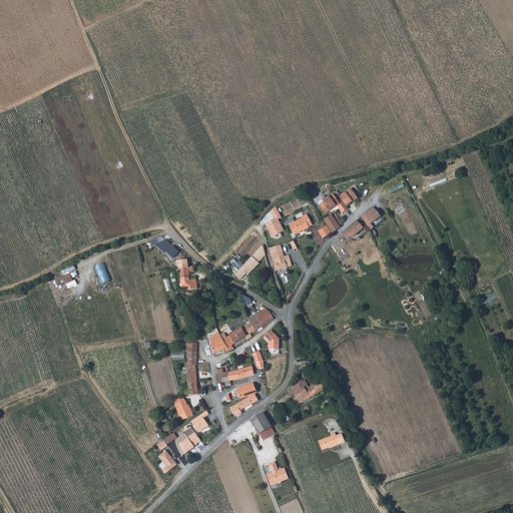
[(355,189),(342,197),(343,199),(348,206),(360,197),(355,189)]
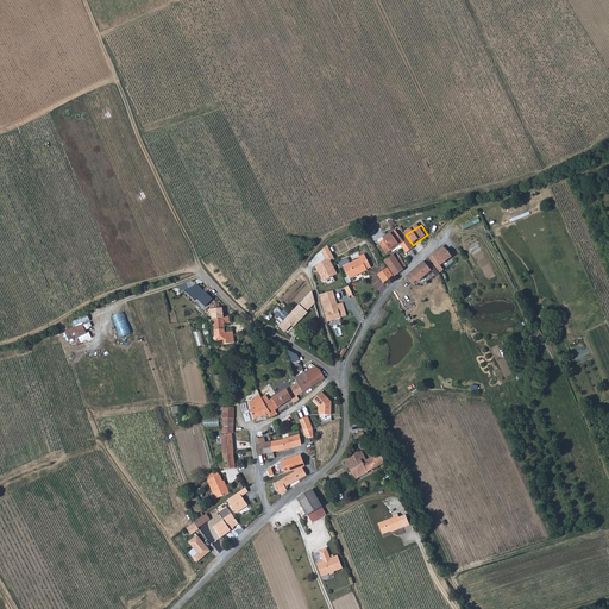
[(397,230),(384,238),(387,240),(382,244),(388,253),(402,245),(408,253),(415,249),(413,245),(407,237),(403,239),(397,230)]
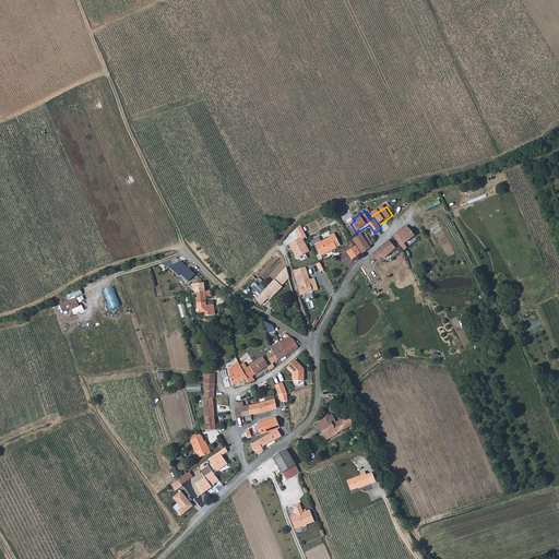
[(302,226),(296,230),(300,239),(290,245),(298,260),(311,253),(305,240),(309,238),(302,226)]
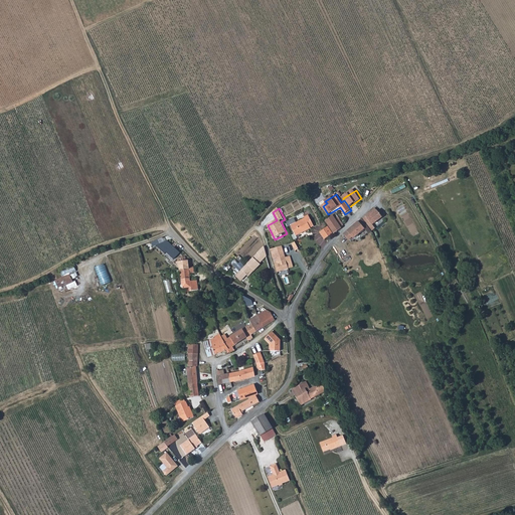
[(366,216),(373,225),(382,218),(376,209),(366,216)]
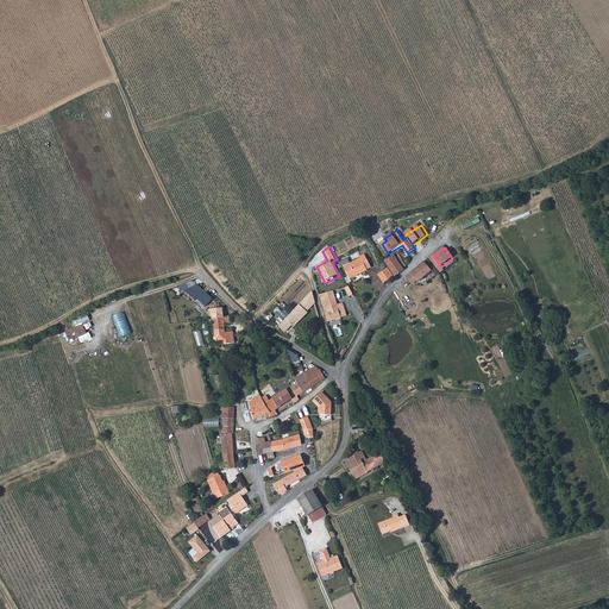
[(396,277),(407,268),(400,253),(385,263),(396,277)]
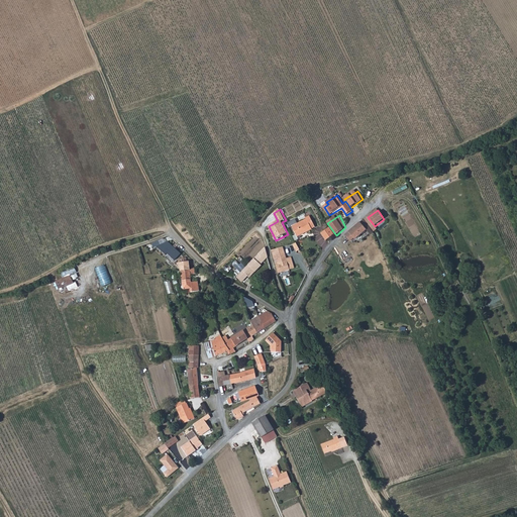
[(298,236),(303,233),(304,234),(313,229),(312,229),(316,227),(311,216),(306,218),(307,219),(293,226),(298,236)]
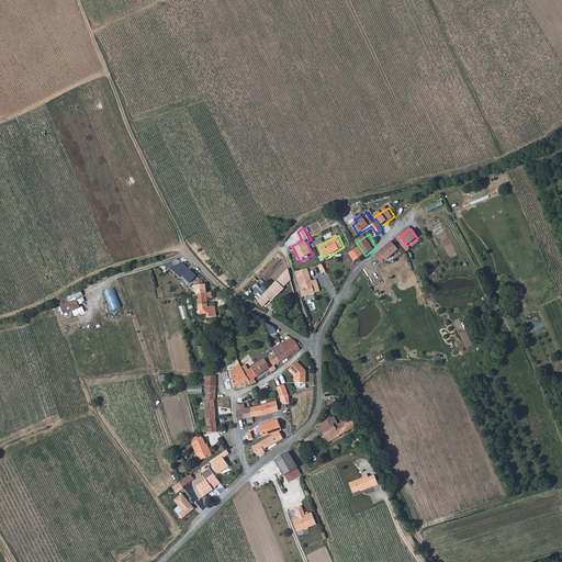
[(377,256),(382,262),(385,260),(386,261),(400,250),(404,256),(411,250),(407,246),(400,236),(377,256)]
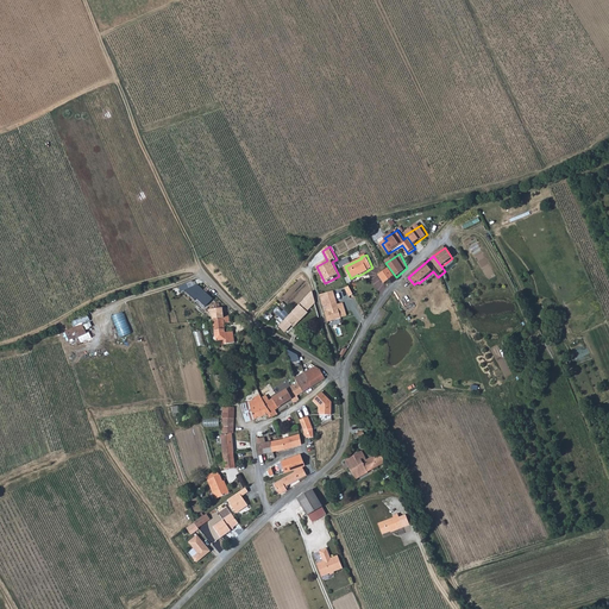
[(378,275),(381,278),(390,271),(388,268),(378,275)]
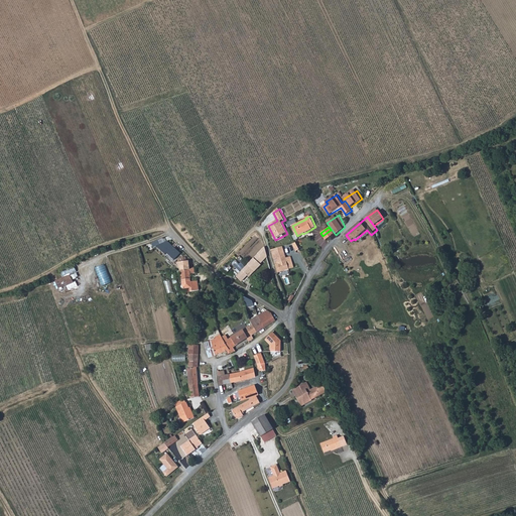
[(331,230),(323,236),(326,240),(334,235),(331,230)]
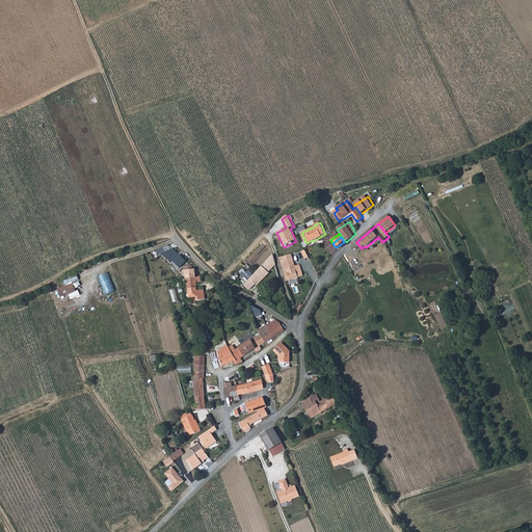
[(181,268),(187,262),(173,248),(161,254),(171,263),(173,262),(181,268)]
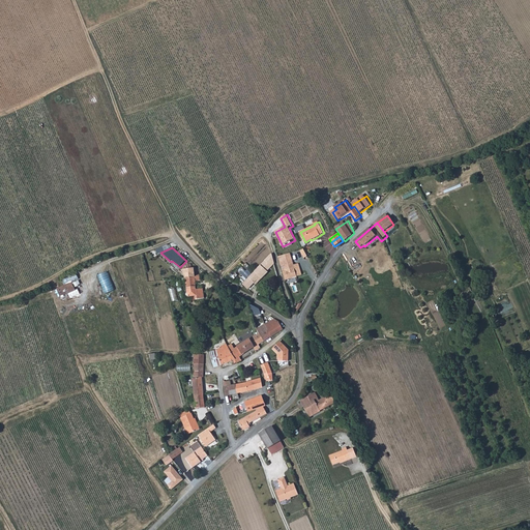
[(272,254),(255,271),(263,278),(268,272),(267,271),(274,264),(272,254)]
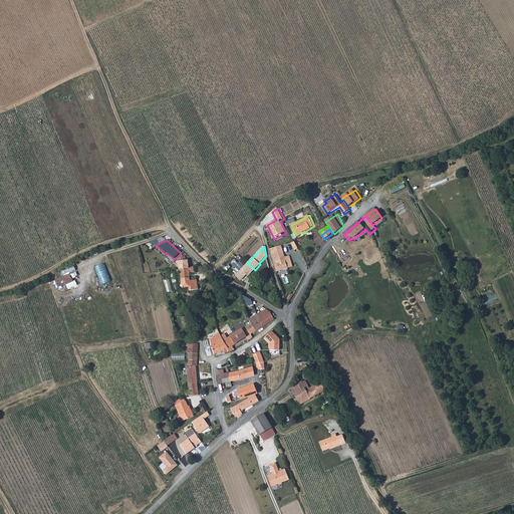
[(289,269),(289,268),(293,267),(290,256),(286,257),(282,246),(271,249),(273,257),(276,256),(278,262),(275,263),(278,272),(289,269)]
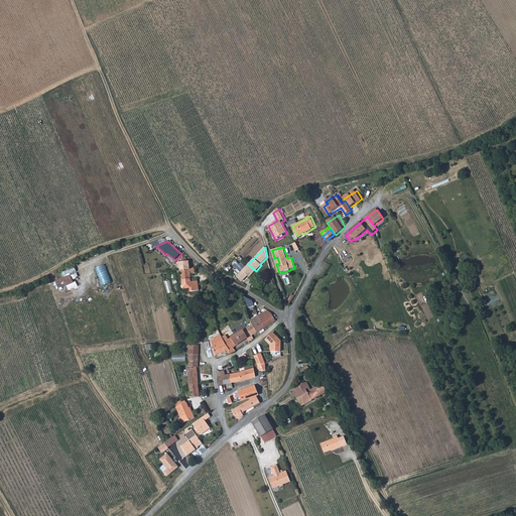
[(189,265),(188,261),(182,262),(182,259),(180,258),(178,259),(178,262),(179,262),(180,270),(190,269),(189,265)]
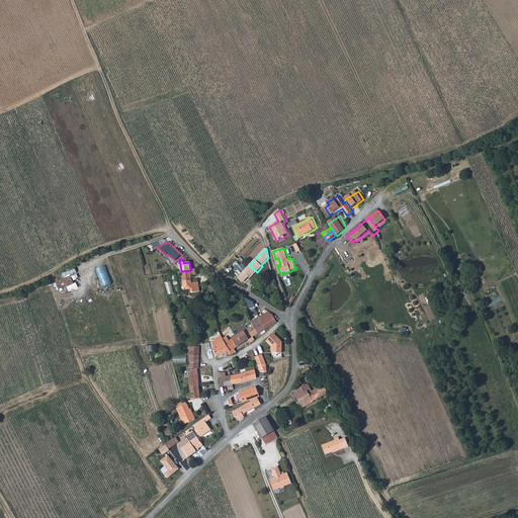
[(257,272),(249,265),(238,277),(243,282),(249,276),(251,278),(257,272)]
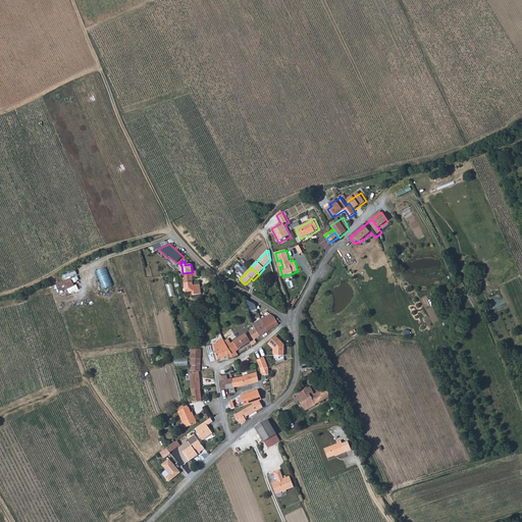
[(185,282),(194,281),(193,277),(199,276),(198,271),(193,272),(183,273),(185,282)]
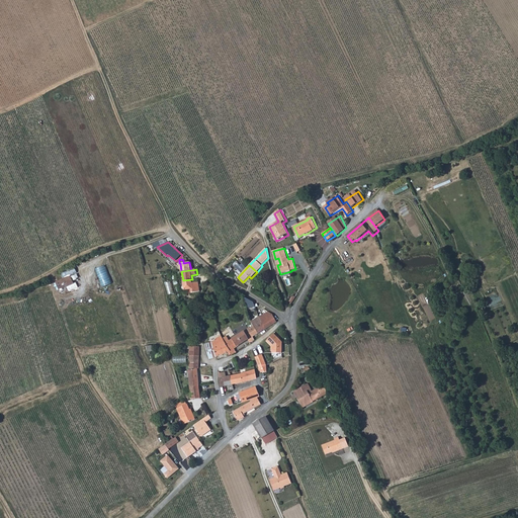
[(62,278),(65,286),(74,283),(71,275),(62,278)]
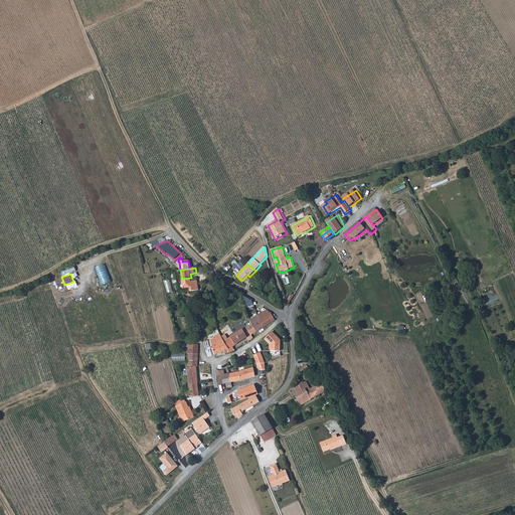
[(64,285),(61,277),(55,280),(58,287),(64,285)]
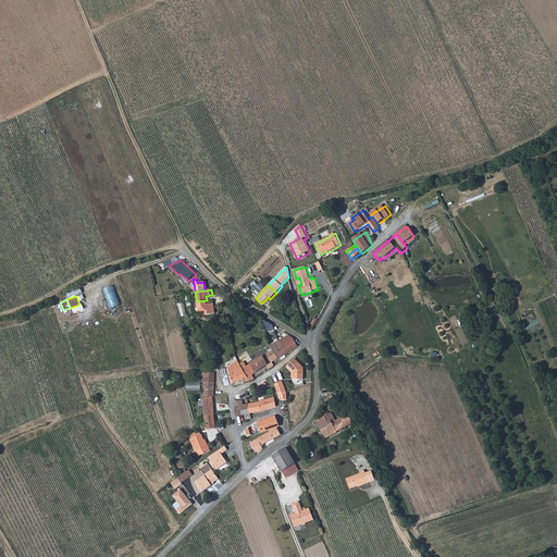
[(207,310),(215,309),(215,308),(214,304),(208,304),(207,300),(197,301),(198,312),(207,310)]
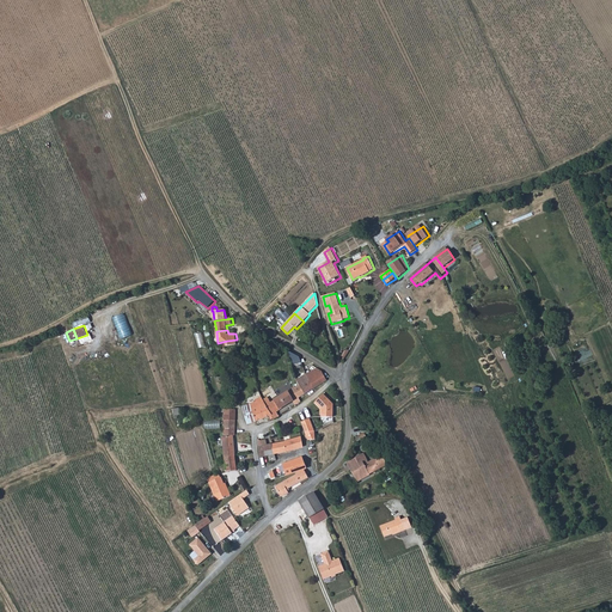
[(196,335),(199,348),(207,347),(204,332),(196,335)]
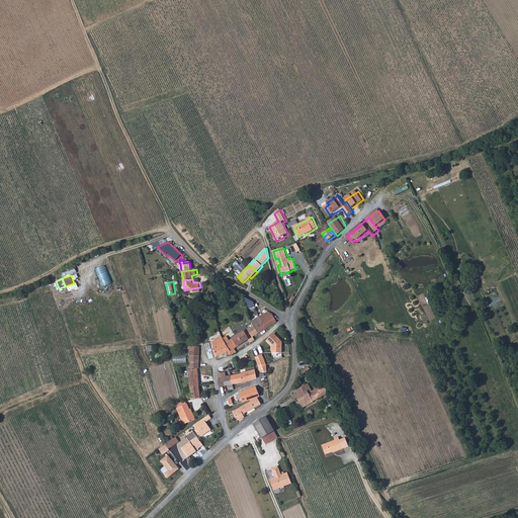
[(259,317),(261,321),(266,329),(277,323),(272,315),(268,312),(259,317)]
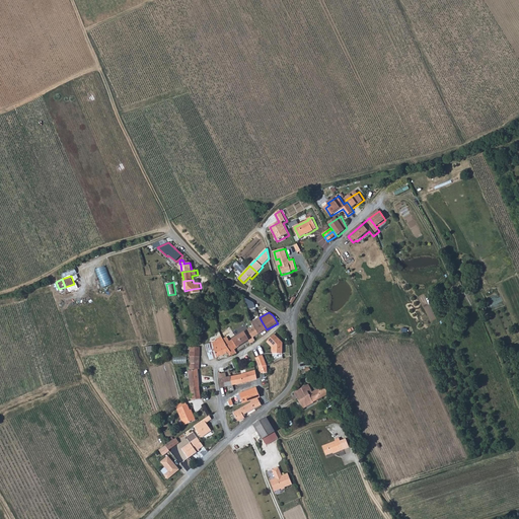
[(253,326),(258,335),(267,329),(262,321),(260,317),(251,322),(253,326)]
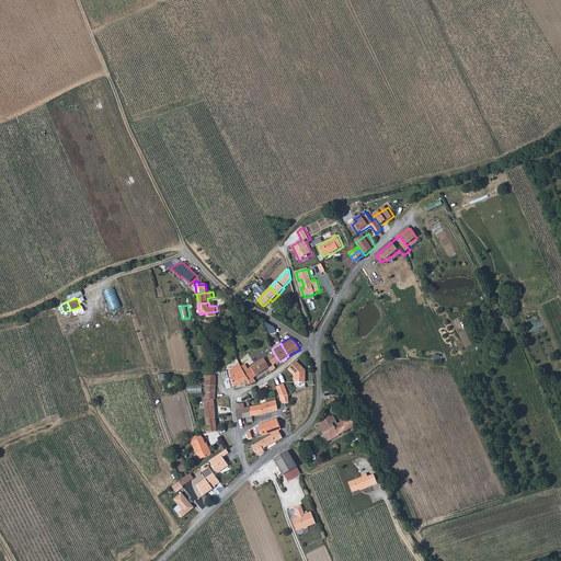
[(274,353),(267,356),(264,359),(268,368),(272,374),(276,370),(274,365),(279,362),(274,353)]
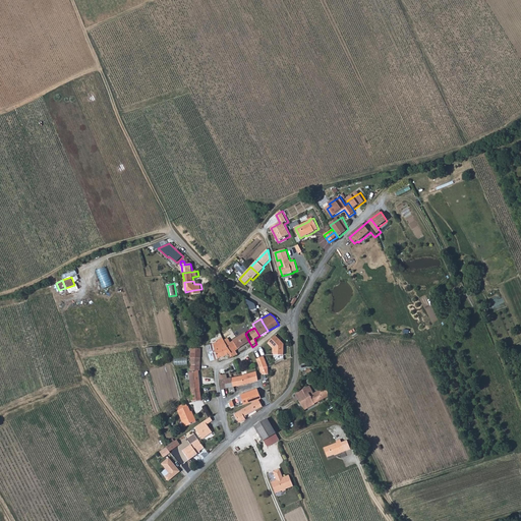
[(238,355),(235,351),(249,342),(245,334),(230,343),(228,340),(224,342),(232,357),(233,358),(238,355)]
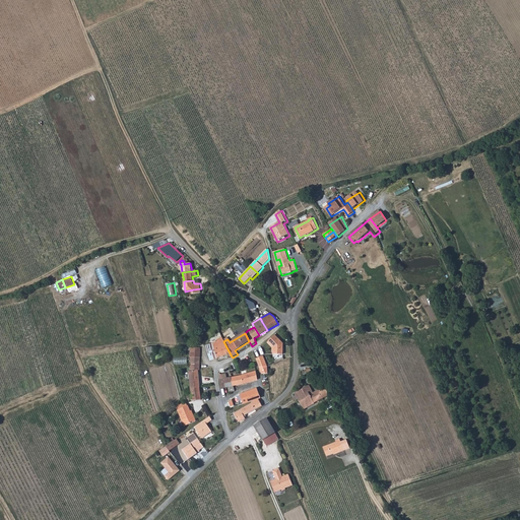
[(283,343),(275,335),(268,342),(273,347),(273,354),(283,355),(283,343)]
